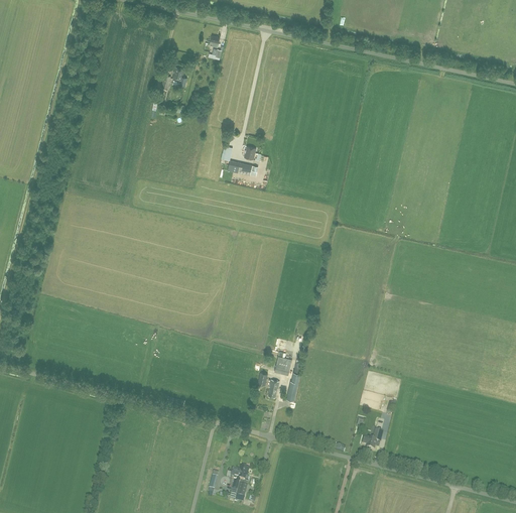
[(218,44),(220,34),(212,32),(210,42),(218,44)]
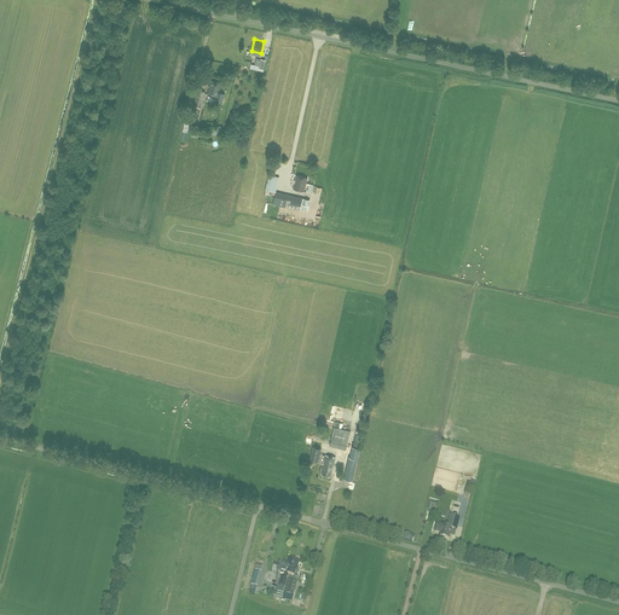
[(224,90),(219,88),(221,80),(210,77),(207,90),(215,92),(214,97),(215,97),(214,99),(221,102),(224,90)]
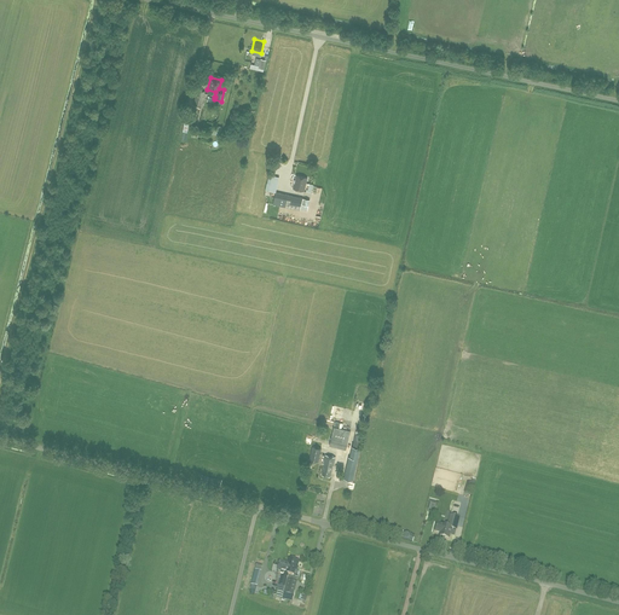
[(201,103),(204,88),(197,86),(194,100),(201,103)]
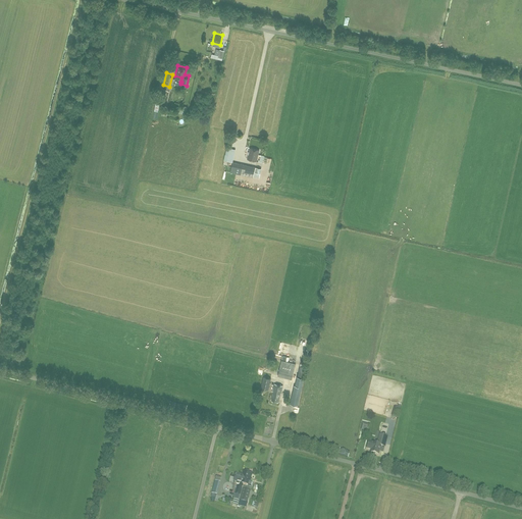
[(256,159),(259,147),(249,145),(247,156),(256,159)]
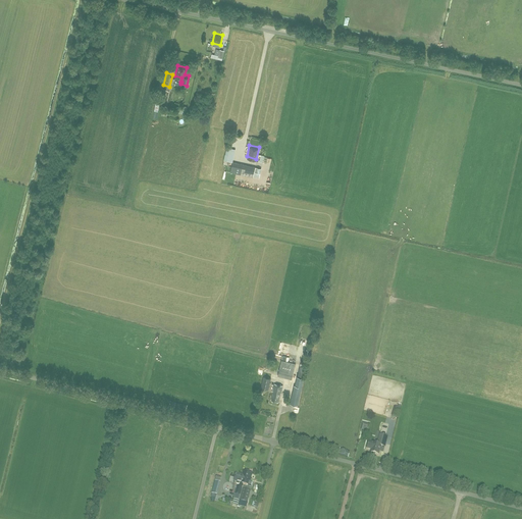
[(254,169),(255,164),(232,160),(230,170),(253,174),(254,169)]
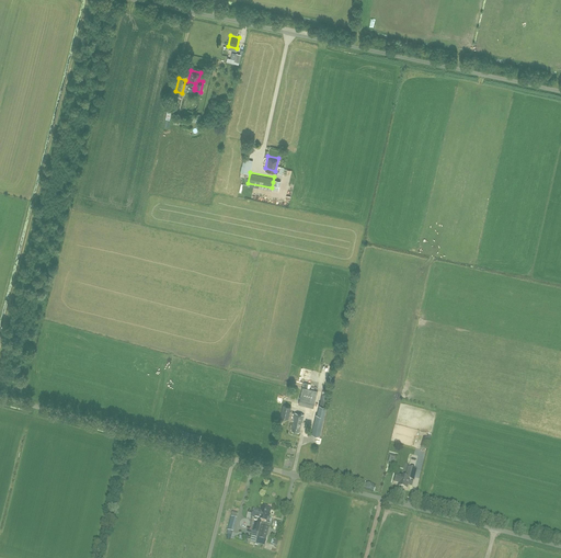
[(298,401),(313,405),(318,387),(302,384),(298,401)]
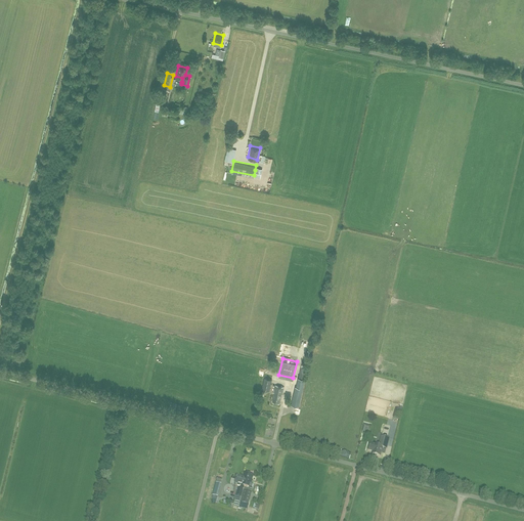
[(272,378),(264,376),(261,387),(269,389),(272,378)]
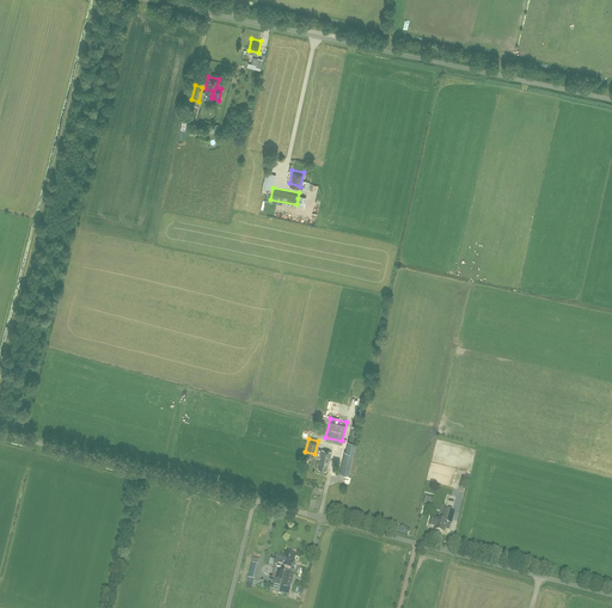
[(340,471),(348,472),(355,440),(348,438),(346,449),(344,449),(340,471)]
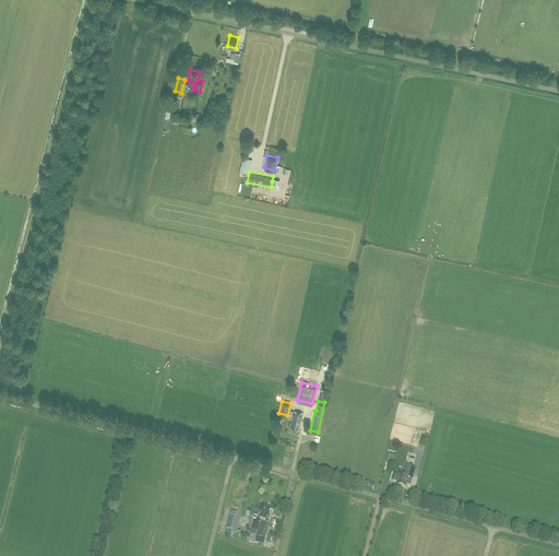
[(300,418),(302,411),(294,409),(292,416),(293,416),(290,426),(298,428),(300,418)]
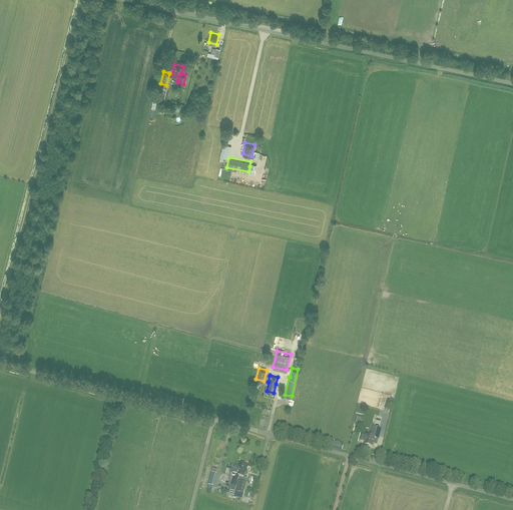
[(373,424),(371,433),(363,431),(361,437),(365,438),(365,441),(366,442),(366,443),(368,443),(369,443),(371,443),(374,435),(378,436),(381,426),(373,424)]
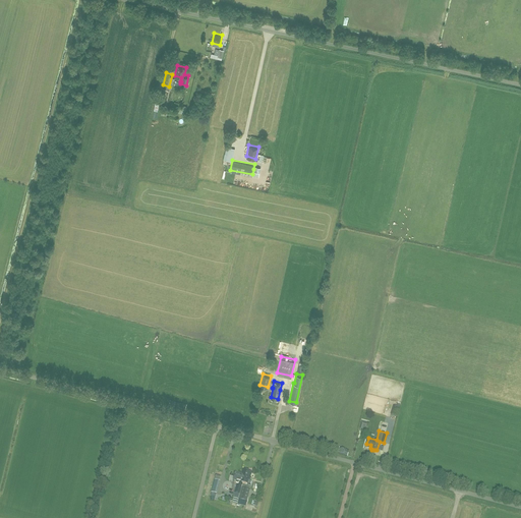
[(241,471),(240,471),(240,472),(241,472),(240,474),(243,475),(242,479),(248,481),(251,469),(242,467),(241,471)]
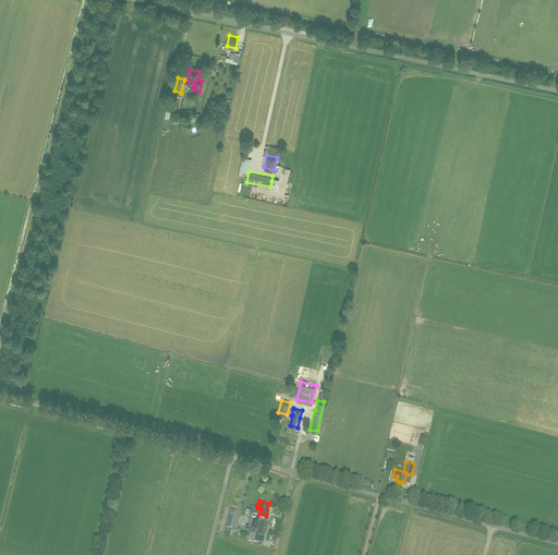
[(257,506),(257,505),(252,503),(250,511),(256,513),(255,518),(253,517),(251,525),(256,526),(259,514),(261,509),(257,508),(258,506),(257,506)]
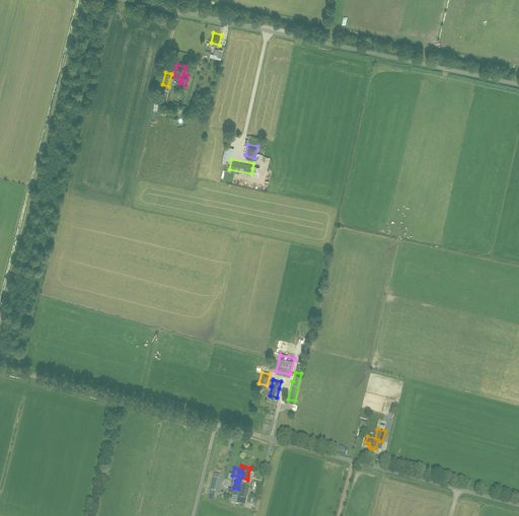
[(241,484),(238,495),(246,497),(249,486),(241,484)]
